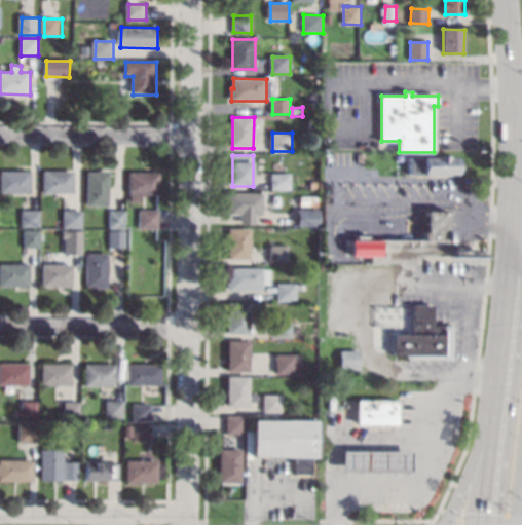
[(450,157),(460,157),(460,175),(449,175),(449,176),(423,176),(423,175),(409,175),(409,157),(436,157),(436,156),(450,156),(450,157)]
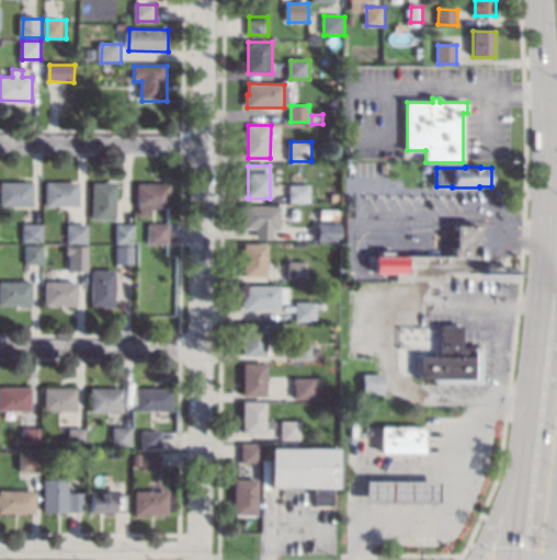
[(34,206),(1,206),(1,182),(34,183),(34,206)]
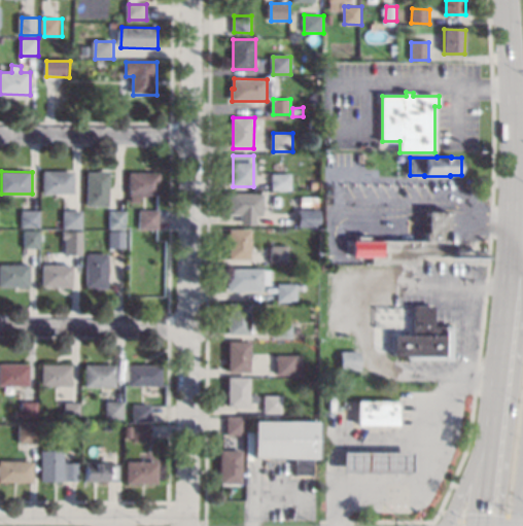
[(110,207),(88,206),(88,172),(99,173),(99,171),(111,171),(110,207)]
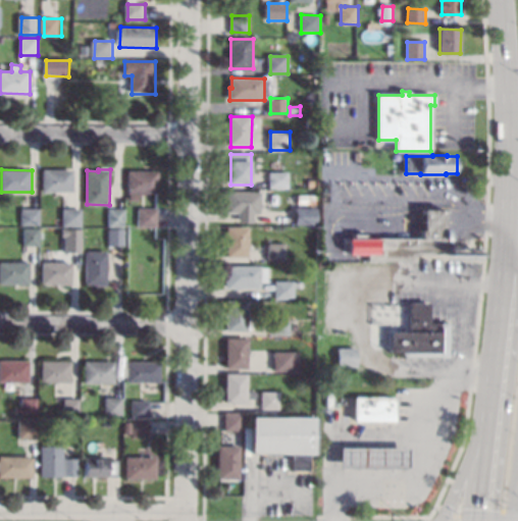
[(44,171),(75,171),(75,192),(44,192),(44,171)]
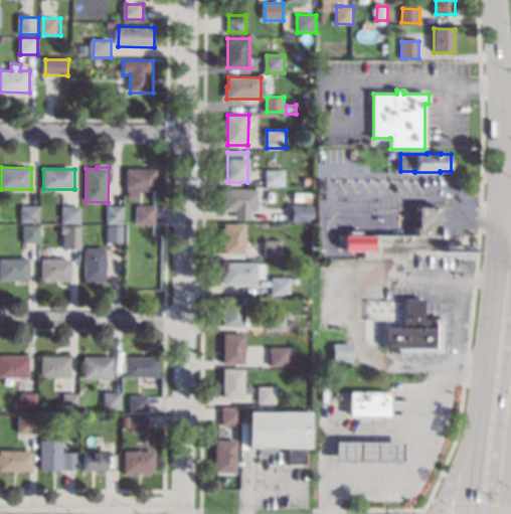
[(286,185),(267,186),(267,169),(286,169),(286,185)]
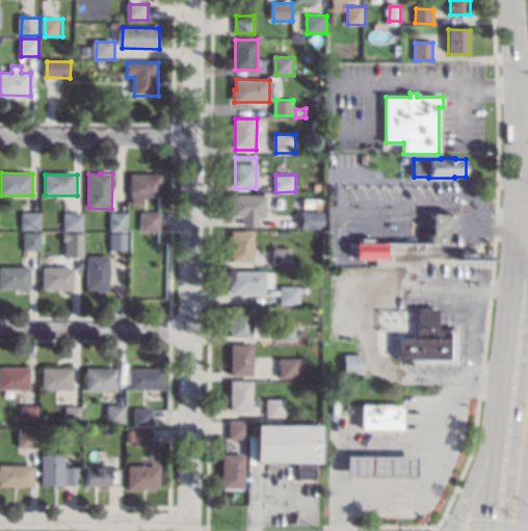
[(133,176),(164,176),(164,196),(144,196),(144,205),(133,205),(133,176)]
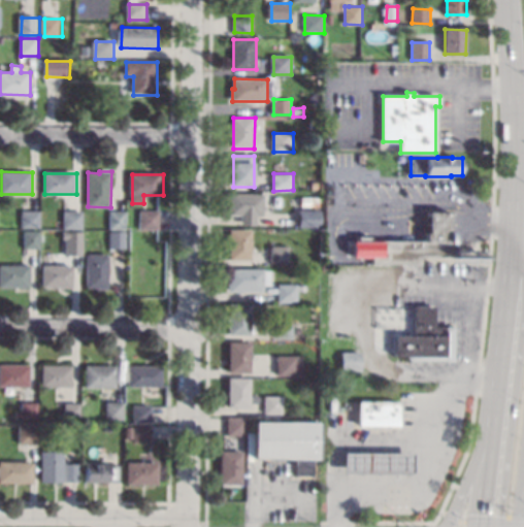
[(264,194),(232,194),(231,216),(243,216),(243,225),(253,225),(253,216),(263,216),(264,194)]
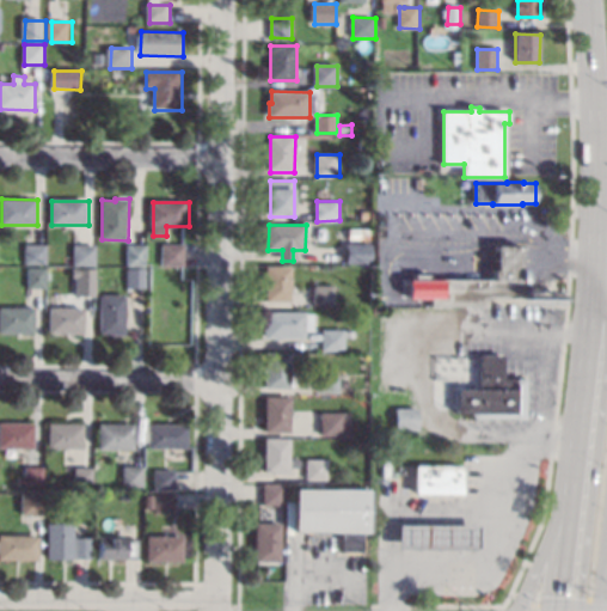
[(371,228),(371,239),(350,239),(350,228),(371,228)]
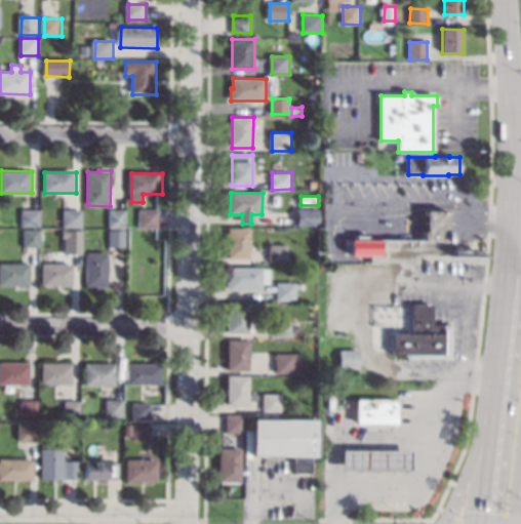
[(319,227),(297,227),(298,208),(320,209),(319,227)]
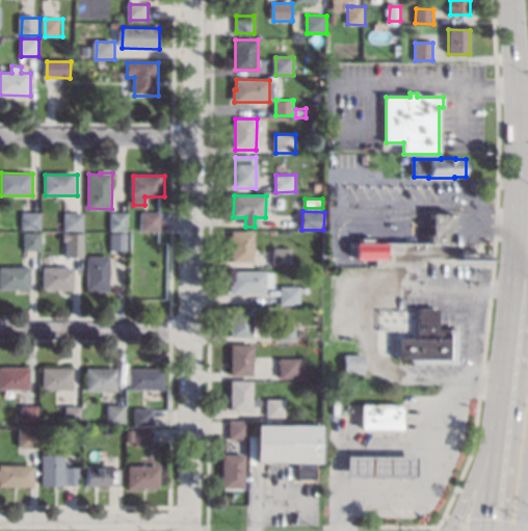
[(42,230),(23,230),(23,212),(42,212),(42,230)]
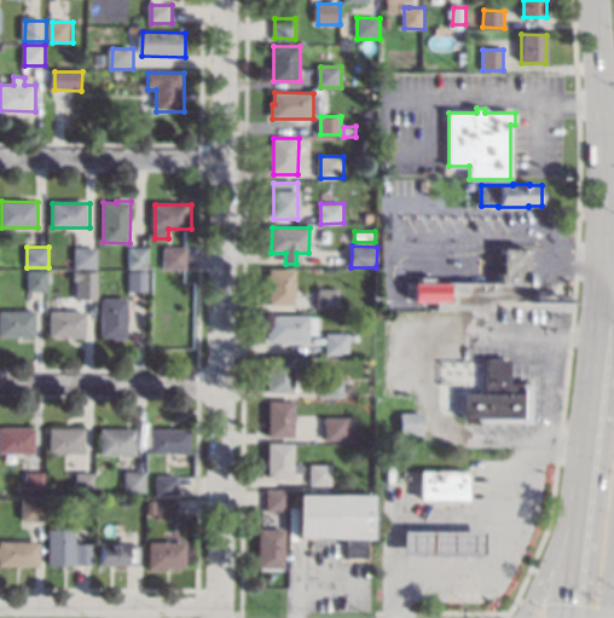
[(189,270),(166,270),(166,247),(189,247),(189,270)]
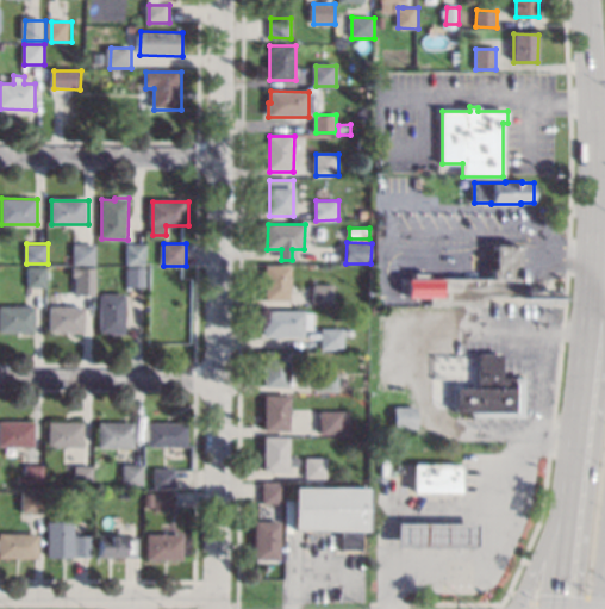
[(75,244),(98,244),(98,267),(66,266),(67,254),(75,254),(75,244)]
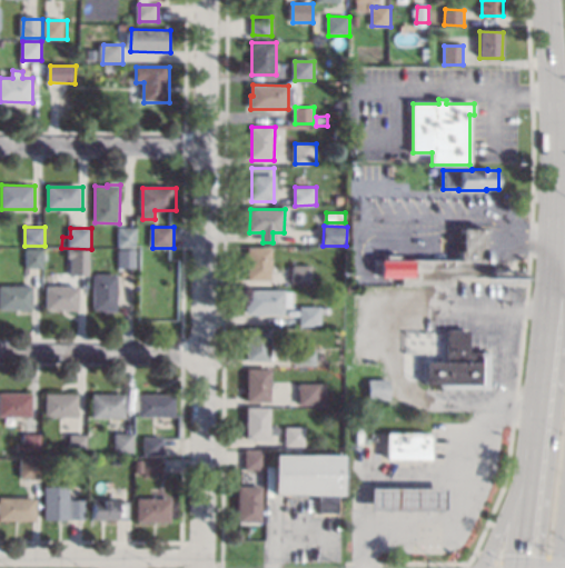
[(120,229),(139,229),(139,248),(120,248),(120,229)]
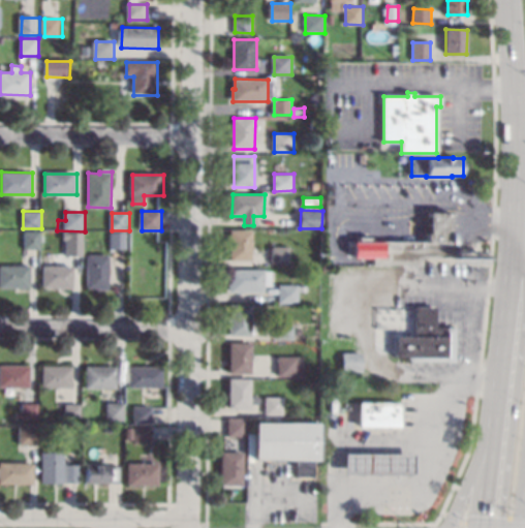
[(431,215),(452,214),(452,245),(484,245),(484,259),(419,259),(419,266),(373,266),(373,255),(383,255),(382,244),(431,244),(431,215)]
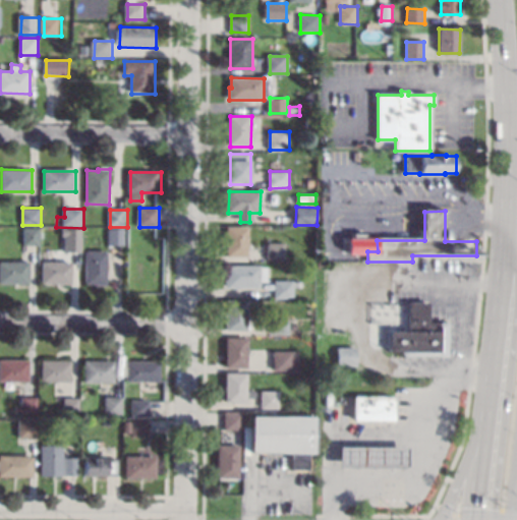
[(229,257),(250,257),(250,227),(229,227),(229,257)]
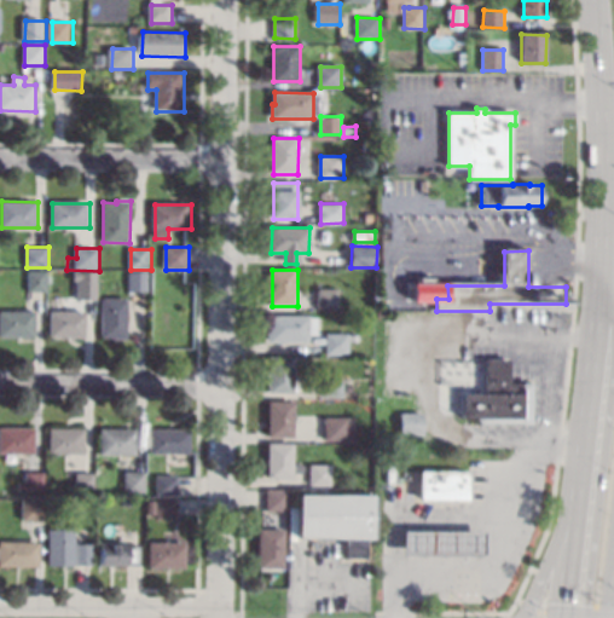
[(48,293),(30,293),(30,271),(48,271),(48,293)]
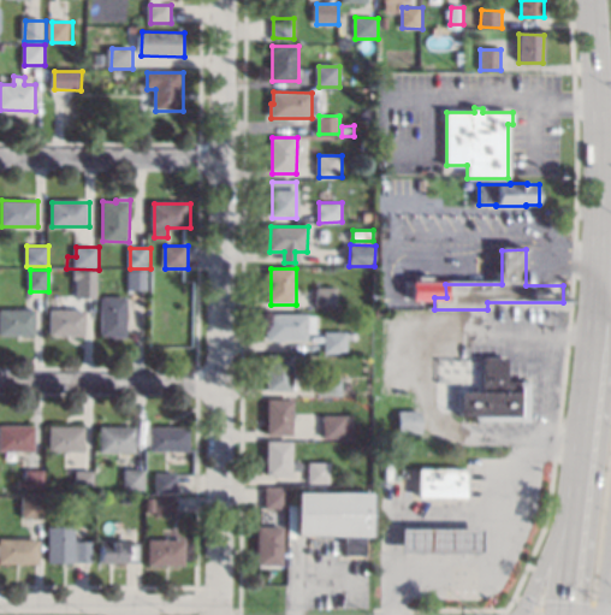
[(76,271),(99,272),(99,300),(81,300),(81,281),(76,281),(76,271)]
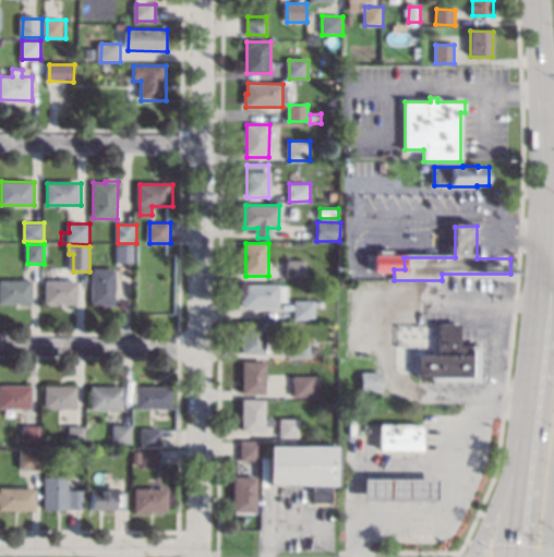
[(118,246),(135,246),(135,264),(118,264),(118,246)]
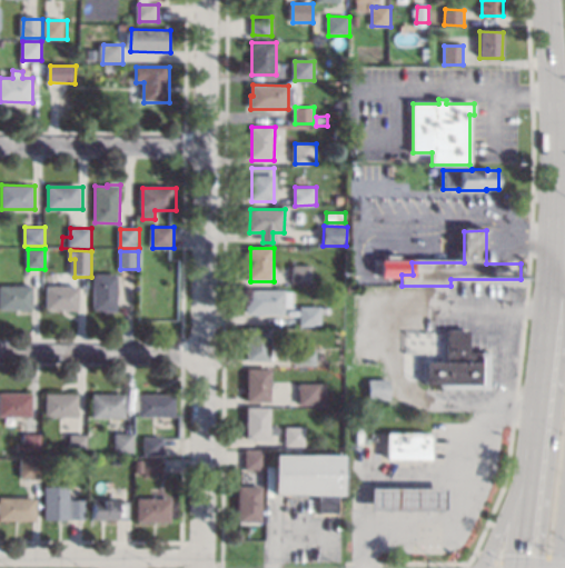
[(400,256),(399,263),(387,263),(387,255),(400,256)]
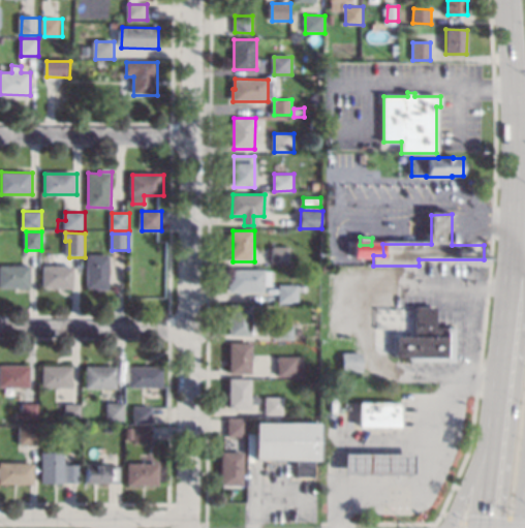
[(290,265),(273,265),(273,247),(290,247),(290,265)]
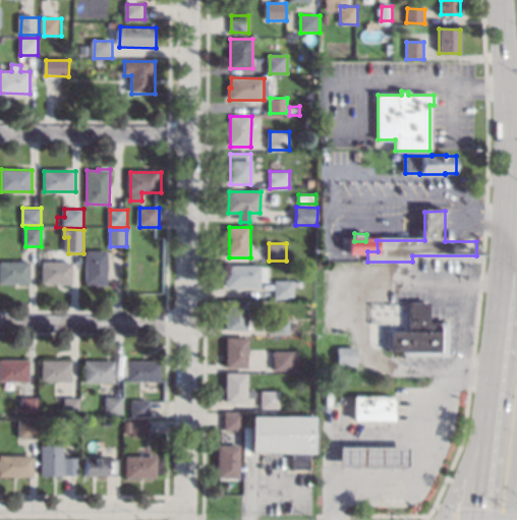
[(109,286),(97,286),(97,285),(87,285),(87,250),(109,250),(109,286)]
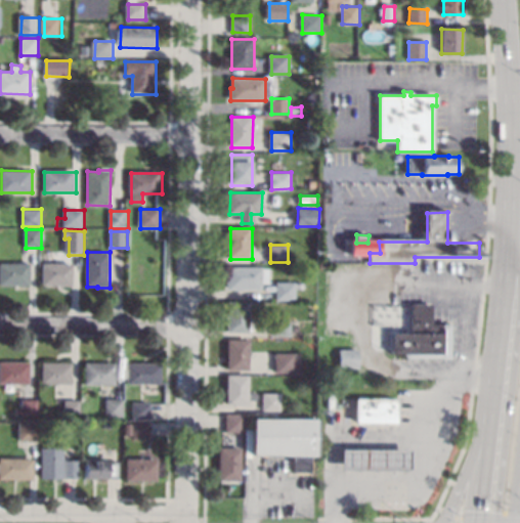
[(1,264),(32,265),(32,285),(1,285),(1,264)]
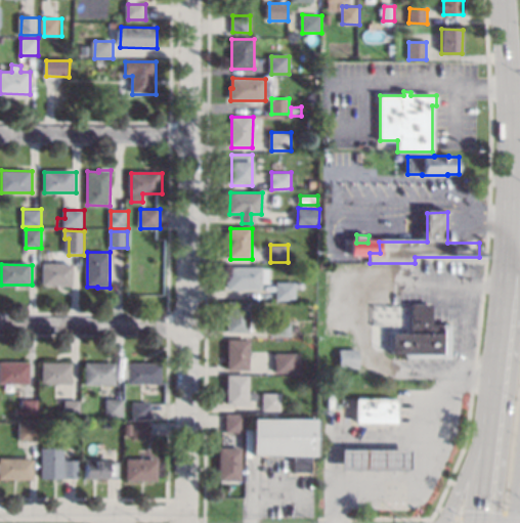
[(44,265),(75,265),(75,286),(43,286),(44,265)]
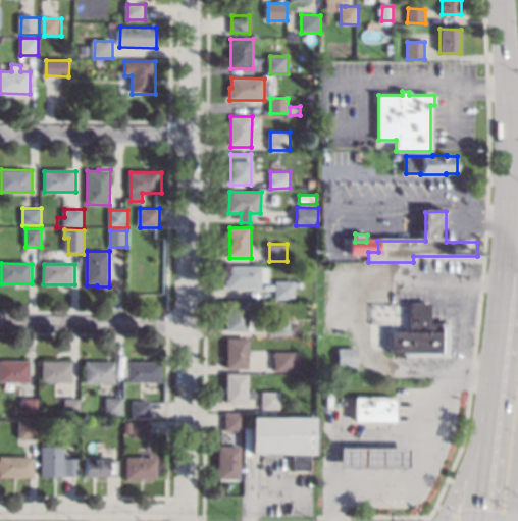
[(262,289),(227,288),(227,275),(228,275),(228,266),(262,266),(262,289)]
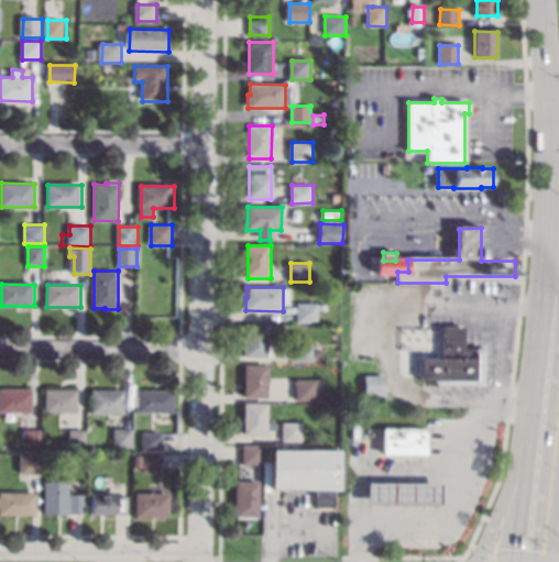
[(318,323),(297,323),(297,304),(318,304),(318,323)]
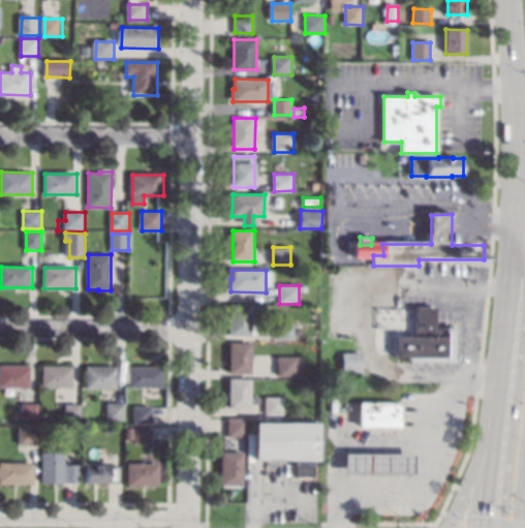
[(252,336),(230,336),(230,305),(252,305),(252,336)]
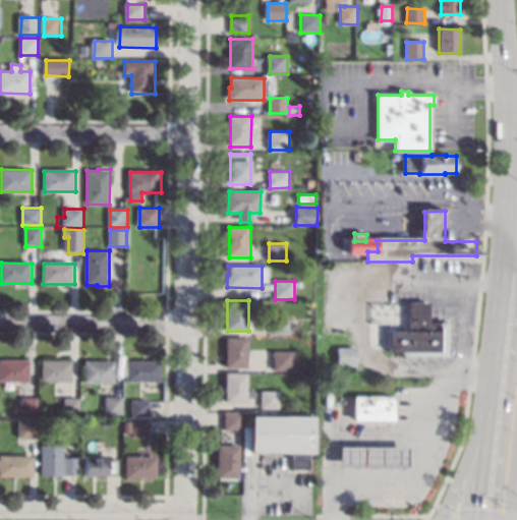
[(431,322),(449,322),(449,357),(441,357),(441,356),(416,356),(416,357),(404,357),(404,352),(392,352),(392,332),(409,332),(409,302),(431,302),(431,322)]
